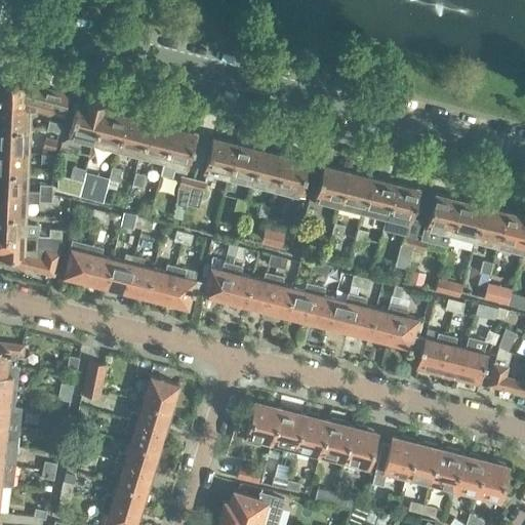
[(11,82),(11,78),(0,77),(0,102),(11,103),(11,107),(31,108),(31,111),(35,112),(35,110),(40,110),(40,112),(62,116),(67,93),(32,85),(32,83),(11,82)]
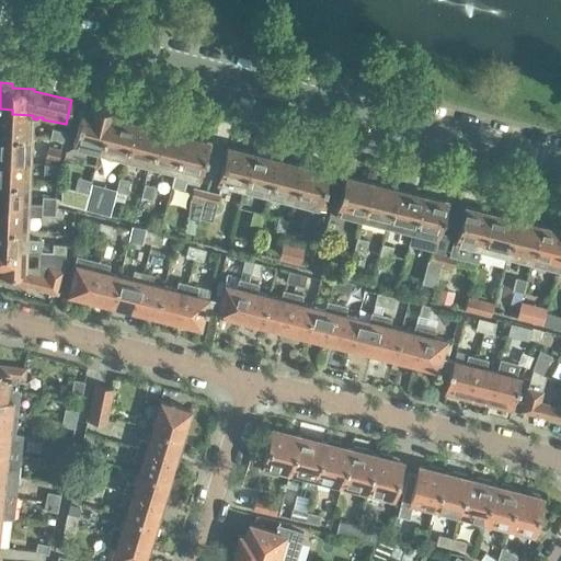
[(71,147),(99,155),(107,117),(109,117),(110,110),(91,105),(89,112),(80,110),(71,147)]
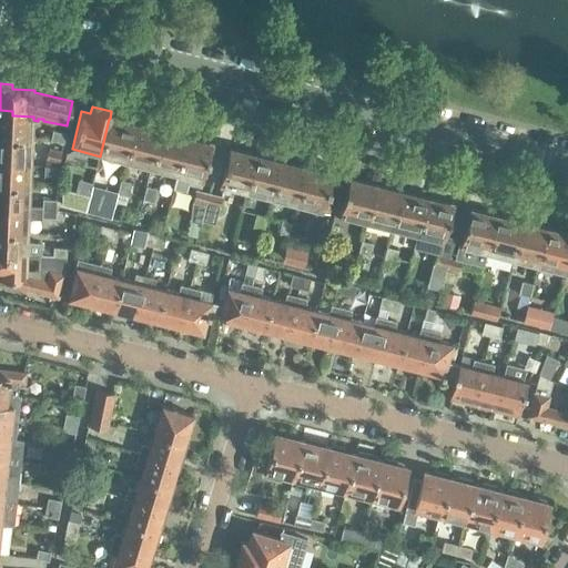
[(12,111),(0,110),(0,137),(32,138),(33,120),(33,117),(12,115),(12,111)]
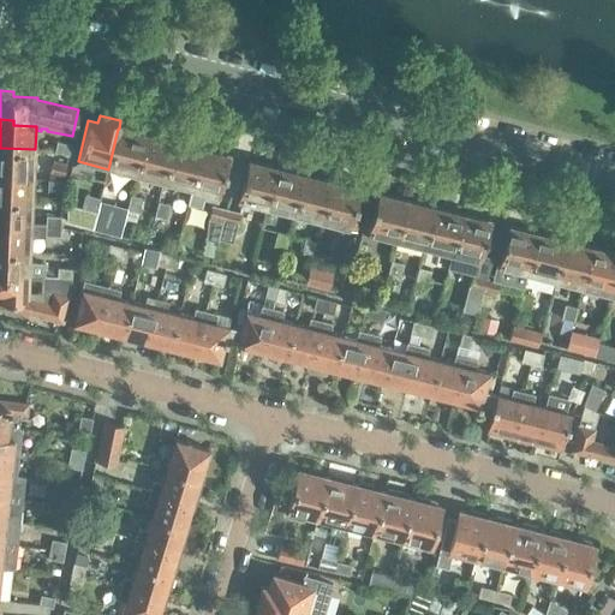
[(108,169),(136,175),(145,136),(143,135),(143,132),(130,130),(130,132),(119,129),(118,129),(108,169)]
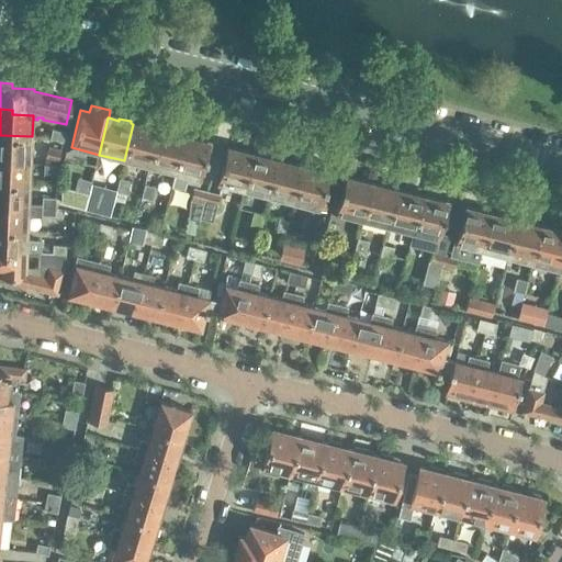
[(124,160),(149,167),(158,131),(156,130),(157,127),(145,124),(144,126),(133,124),(124,160)]
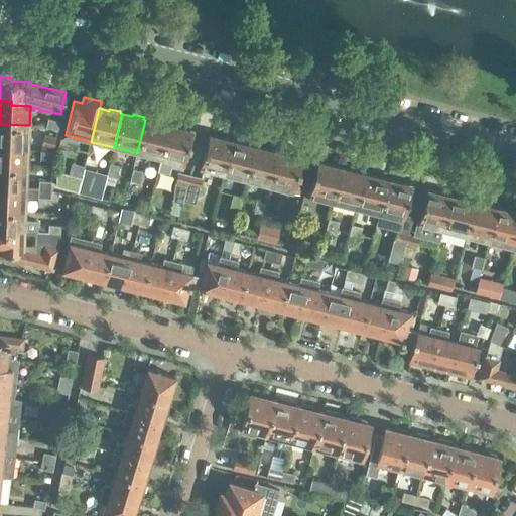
[(56,129),(58,121),(47,118),(45,126),(56,129)]
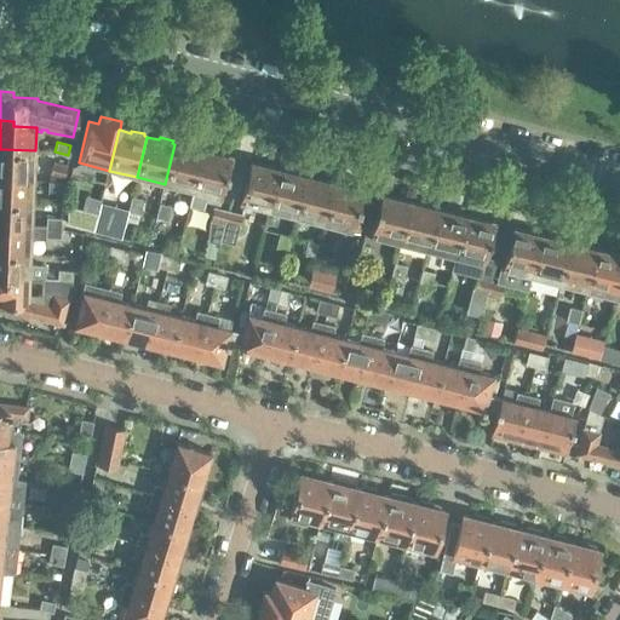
[(165,184),(193,191),(204,151),(200,150),(201,148),(187,144),(187,147),(174,144),(165,184)]
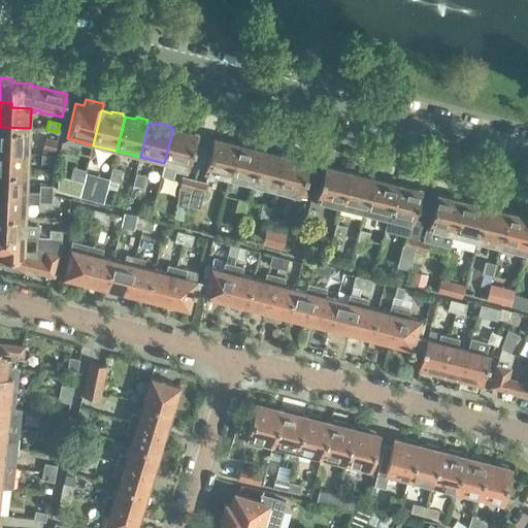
[(30,128),(0,127),(0,146),(8,147),(8,152),(29,153),(30,128)]
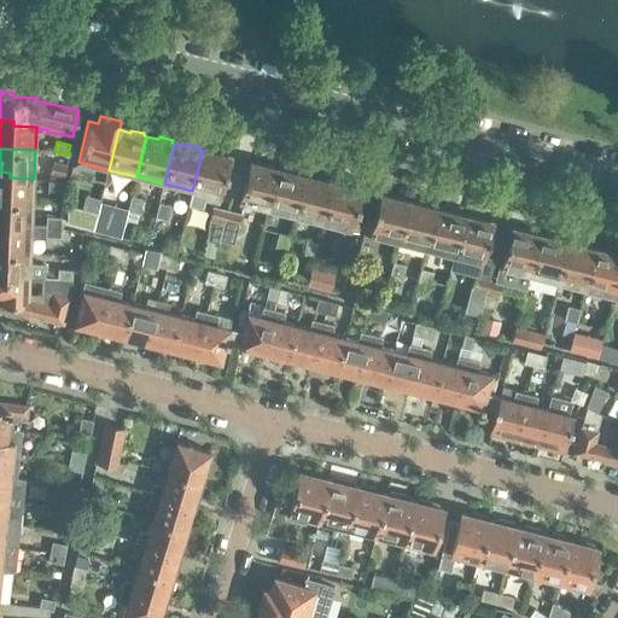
[(214,153),(203,151),(192,191),(188,204),(203,208),(205,199),(219,203),(220,198),(231,158),(227,157),(228,155),(215,151),(214,153)]
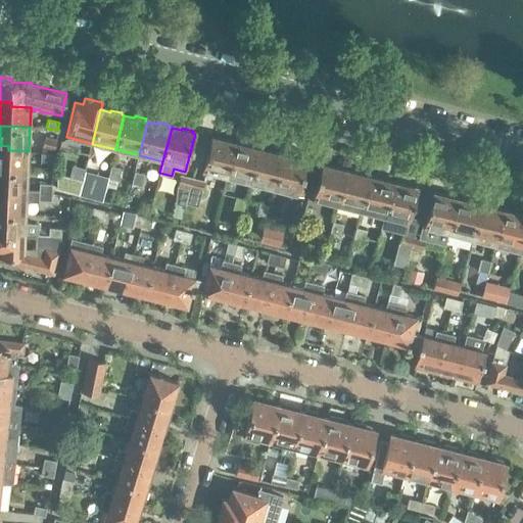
[(43,147),(58,150),(61,140),(45,136),(43,147)]
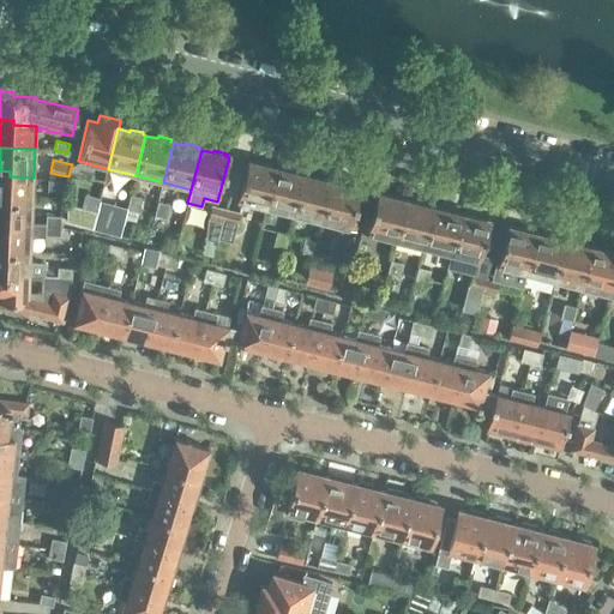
[(236,202),(265,209),(275,170),(262,167),(263,164),(250,161),(250,163),(246,162),(236,202)]
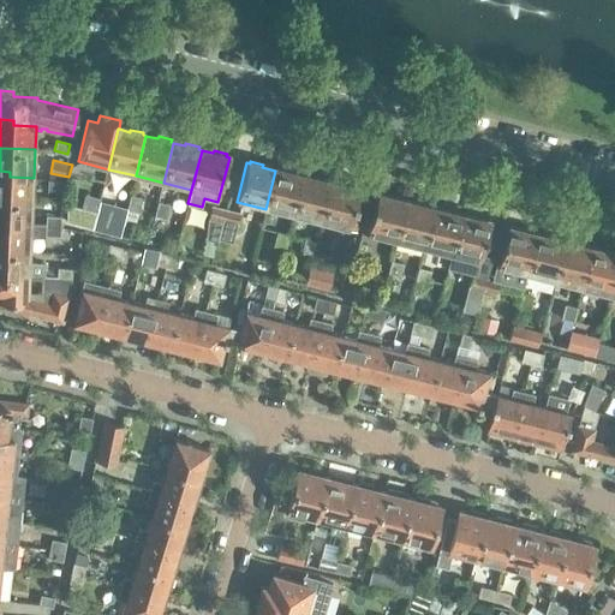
[(294,216),(304,177),(290,173),(291,171),(279,168),(278,171),(275,171),(266,209),(294,216)]
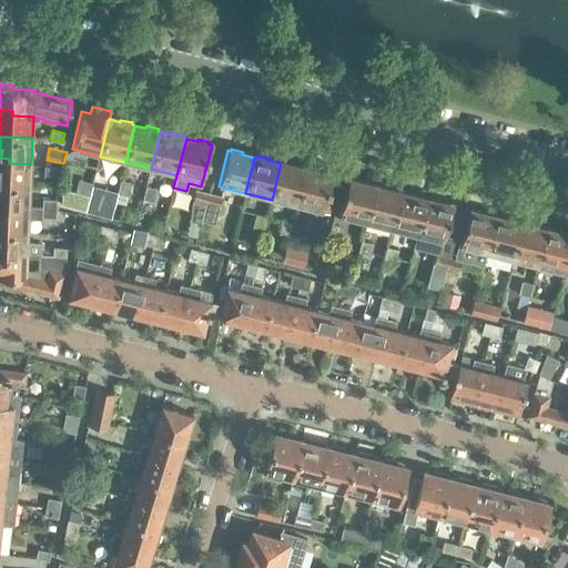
[(0,158),(0,183),(31,184),(31,164),(9,163),(9,159),(0,158)]
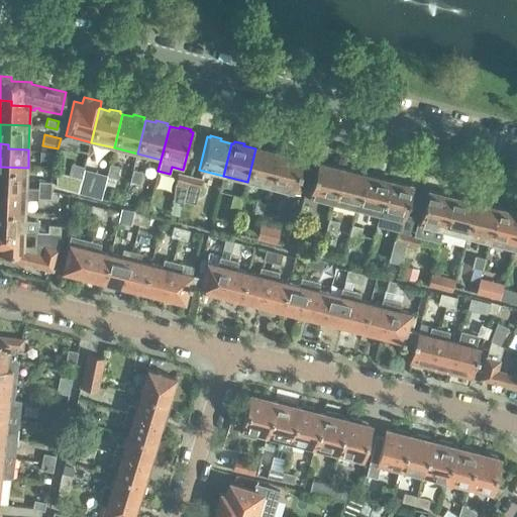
[(247,182),(271,187),(280,153),(269,151),(269,149),(259,146),(257,148),(255,148),(247,182)]
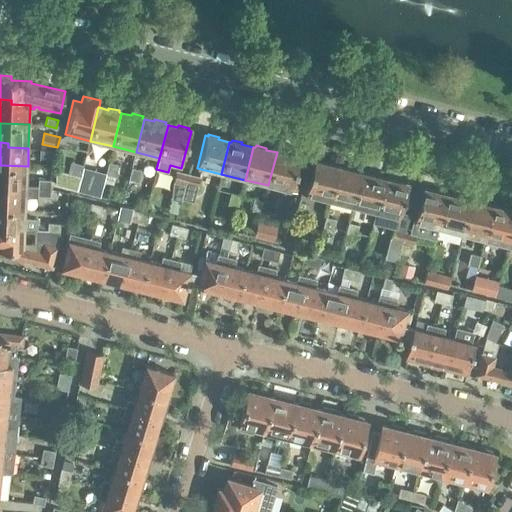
[(53,149),(51,149),(41,148),(40,157),(53,158),(53,149)]
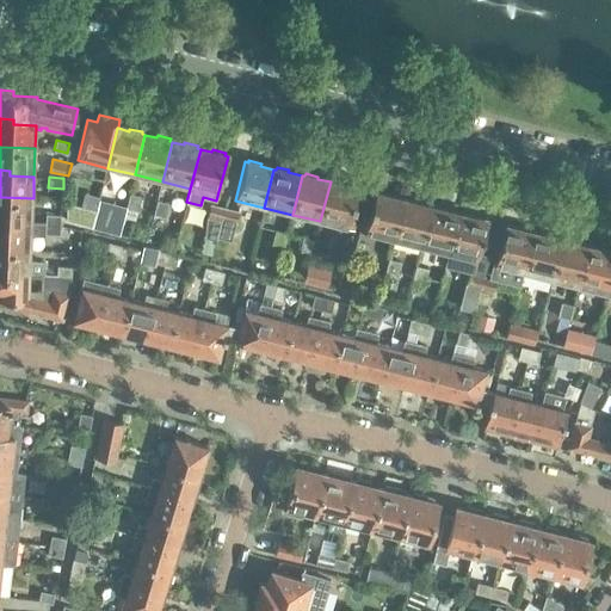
[(332,183),(331,181),(320,221),(347,228),(358,189),(344,185),(344,183),(333,180),(332,183)]
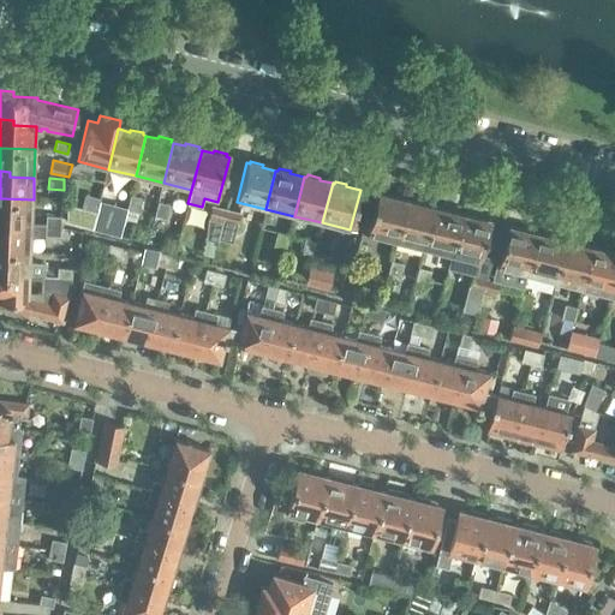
[(66,216),(66,221),(93,228),(96,216),(100,202),(101,197),(85,193),(82,207),(67,203),(66,216)]
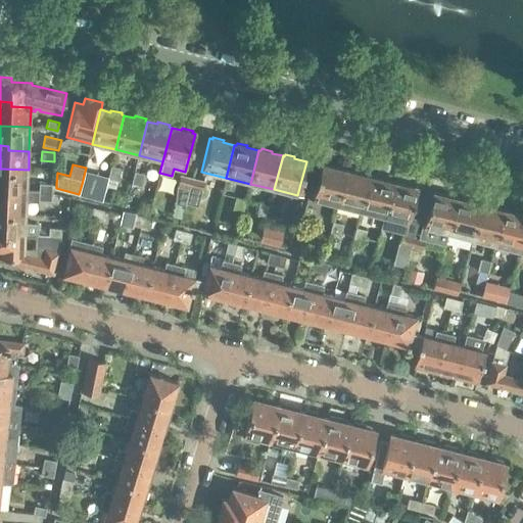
[(122,167),(110,164),(107,178),(117,180),(122,167)]
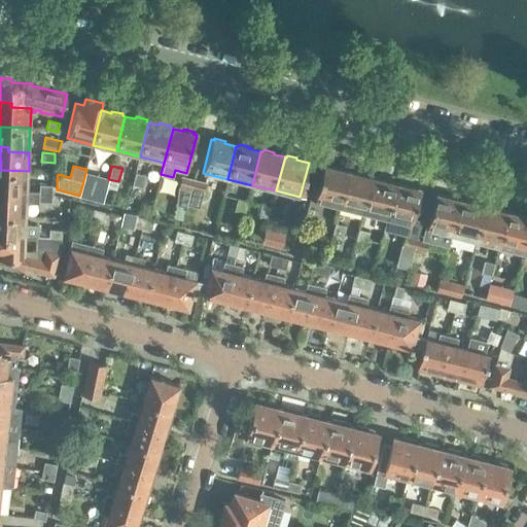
[(316,200),(340,206),(348,173),(345,172),(346,170),(336,168),(335,169),(324,167),(316,200)]
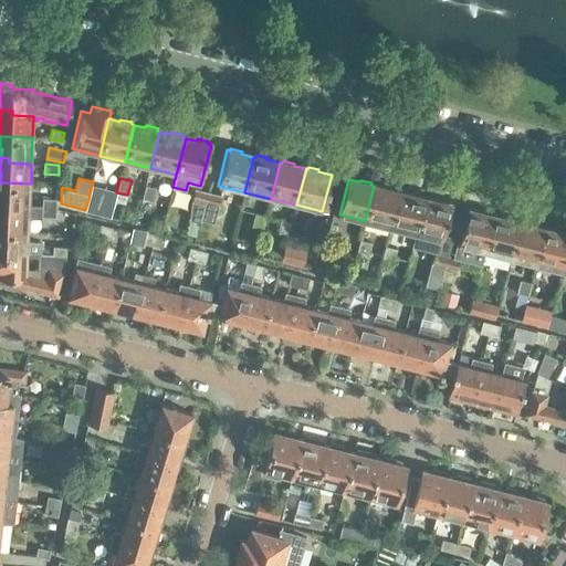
[(0,182),(0,208),(7,209),(7,206),(30,207),(31,184),(0,182)]
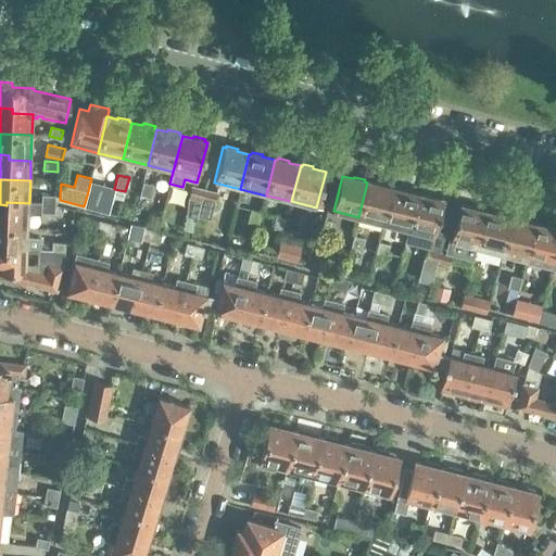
[(153,184),(142,180),(139,194),(150,198),(153,184)]
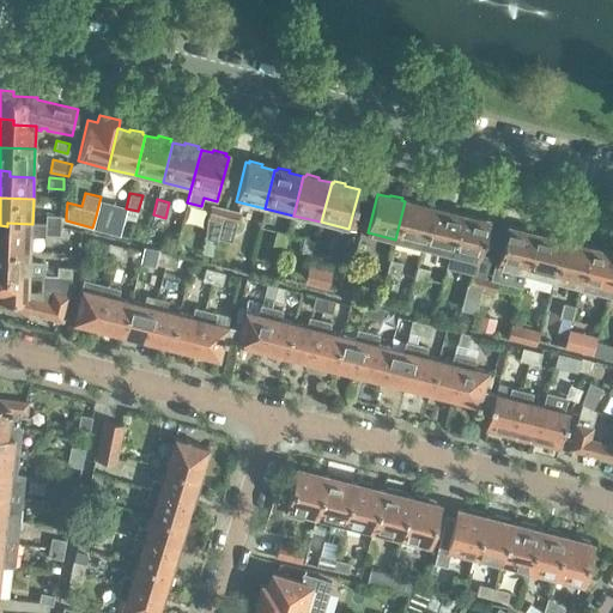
[(120,234),(126,208),(99,201),(92,226),(120,234)]
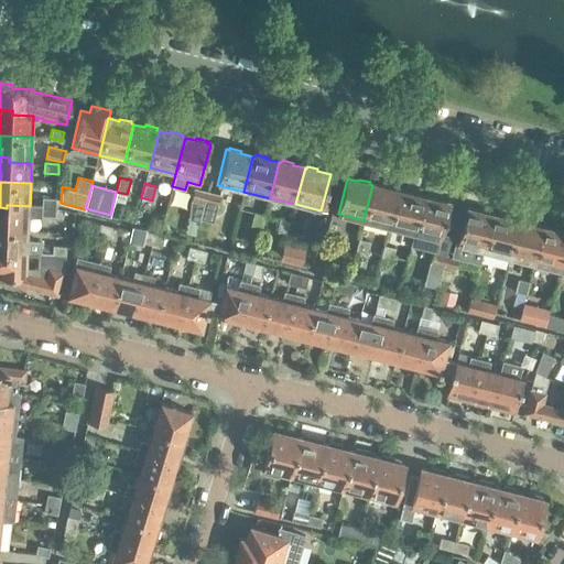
[(364,220),(389,227),(398,192),(394,192),(396,188),(386,186),(384,188),(372,185),(364,220)]
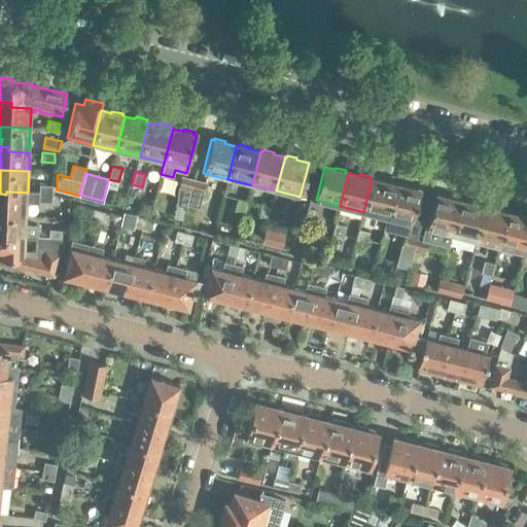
[(185,211),(186,205),(194,178),(181,175),(179,184),(176,209),(185,211)]
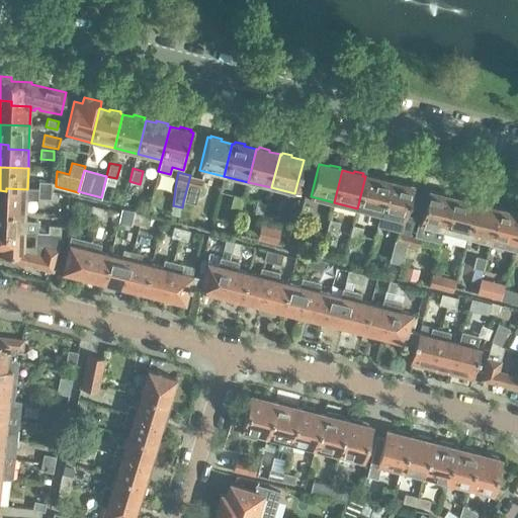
[(183,201),(193,203),(195,204),(202,177),(190,175),(183,201)]
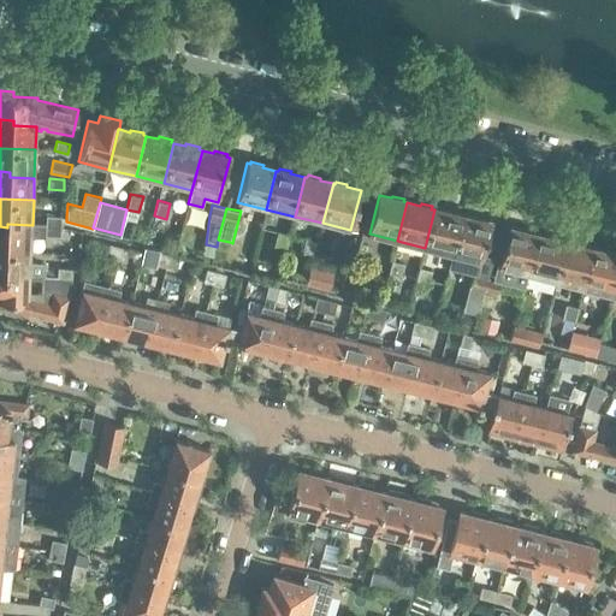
[(434,209),(425,248),(452,255),(462,217),(460,215),(461,214),(448,211),(448,213),(434,209)]
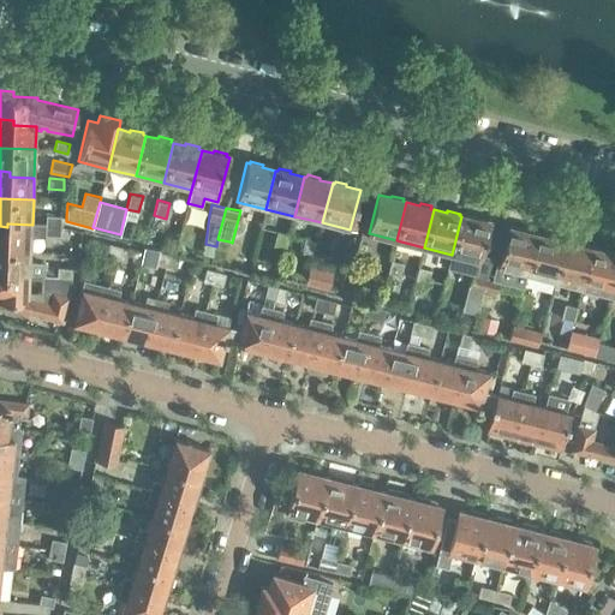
[(46,225),(60,225),(60,215),(46,215),(46,225)]
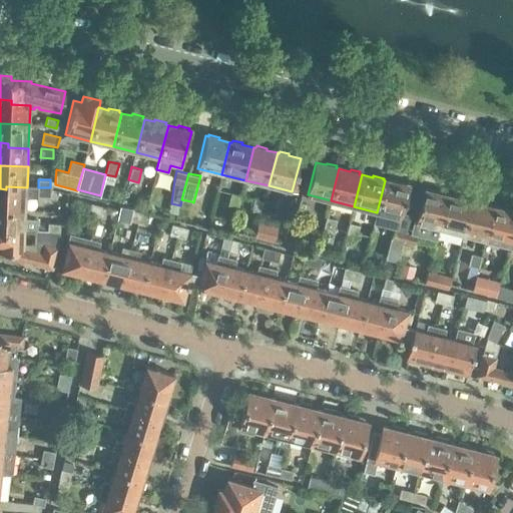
[(396,183),(385,180),(377,212),(400,218),(408,186),(406,185),(406,183),(396,181),(396,183)]
